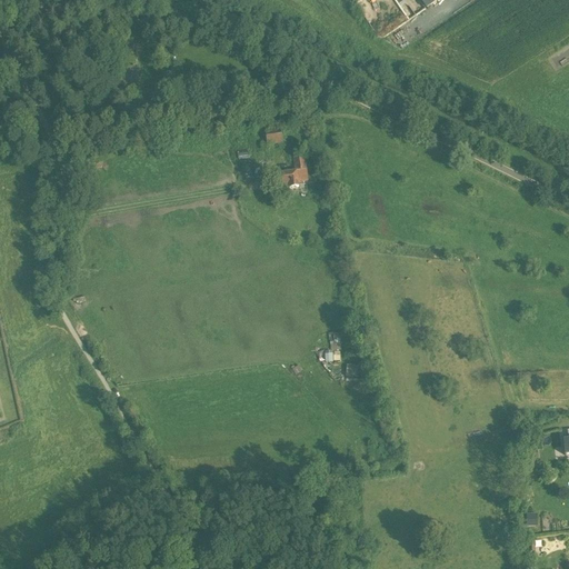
[(419,0),(427,10),(439,0),(419,0)]
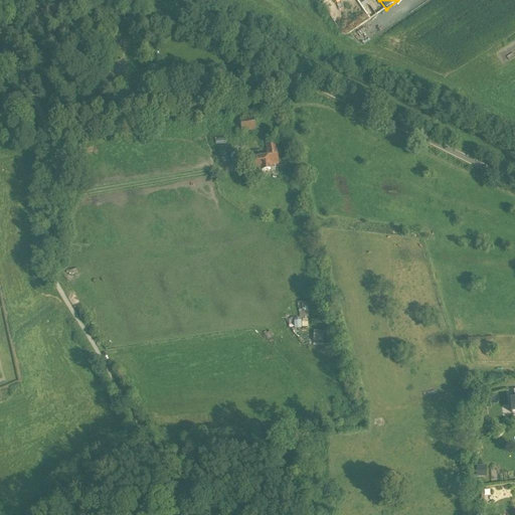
[(241,132),(255,130),(255,122),(240,124),(241,132)]
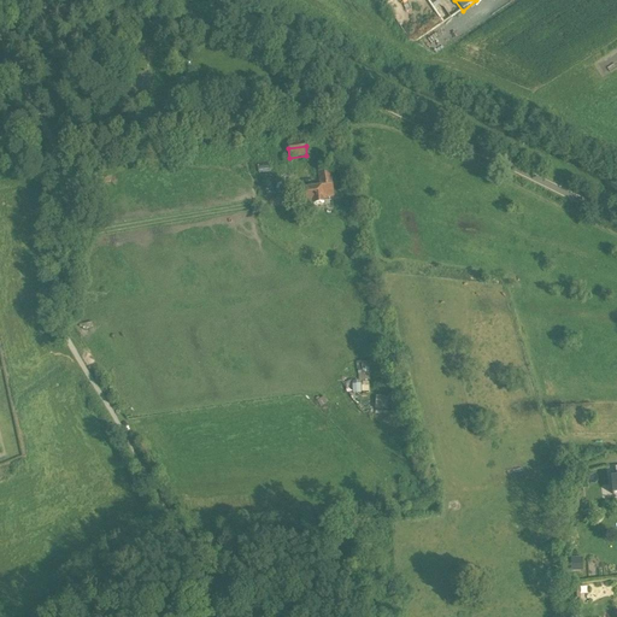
[(321,187),(299,191),(301,206),(313,204),(315,205),(324,204),(323,199),(334,198),(329,171),(318,172),(321,187)]
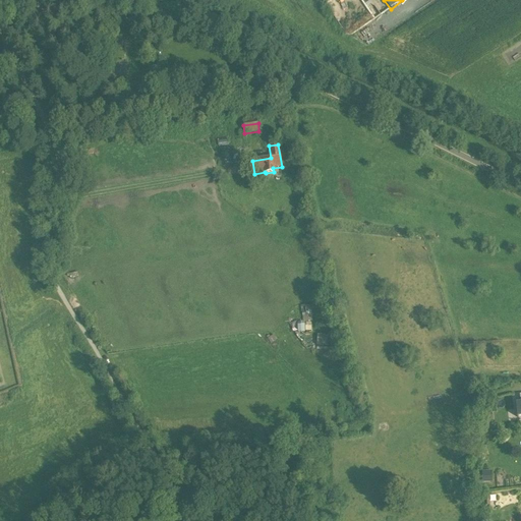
[(314,308),(304,310),(305,320),(316,316),(314,308)]
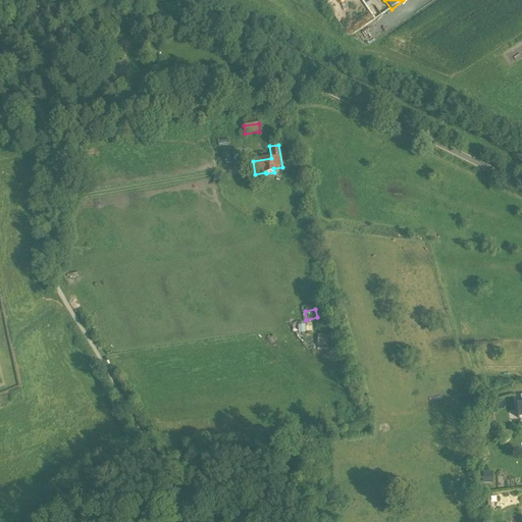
[(299,324),(300,332),(312,330),(312,327),(305,327),(305,323),(299,324)]
